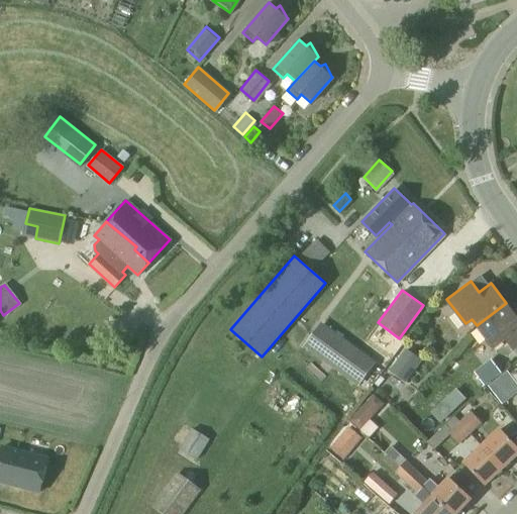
[(506,303),(477,325),(493,346),(506,337),(513,347),(516,344),(516,306),(512,311),(506,303)]
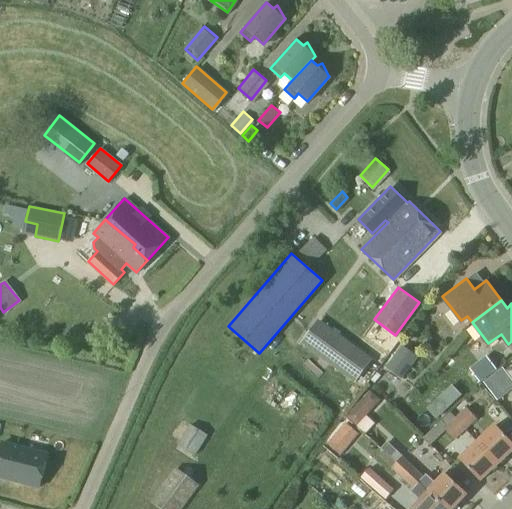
[(369,358),(317,320),(302,341),(354,379),(369,358)]
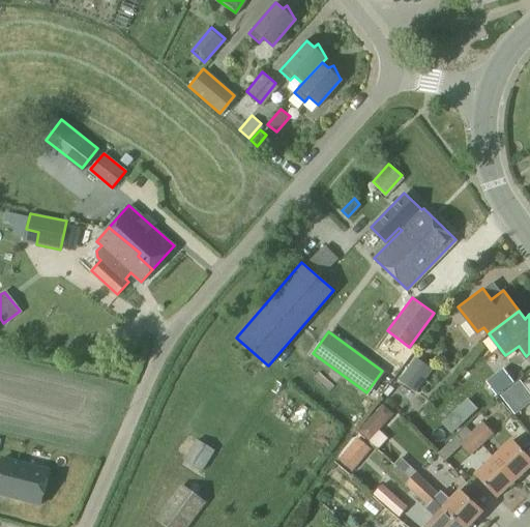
[(398,378),(415,390),(423,379),(407,367),(398,378)]
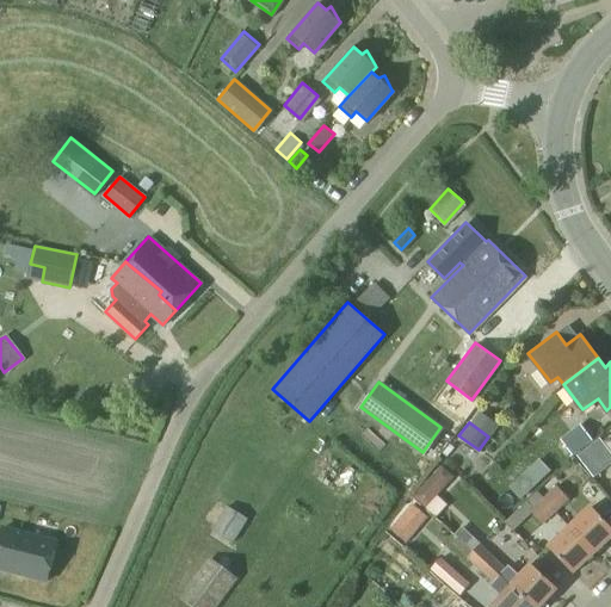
[(575,451),(591,439),(580,425),(561,439),(572,453),(575,451)]
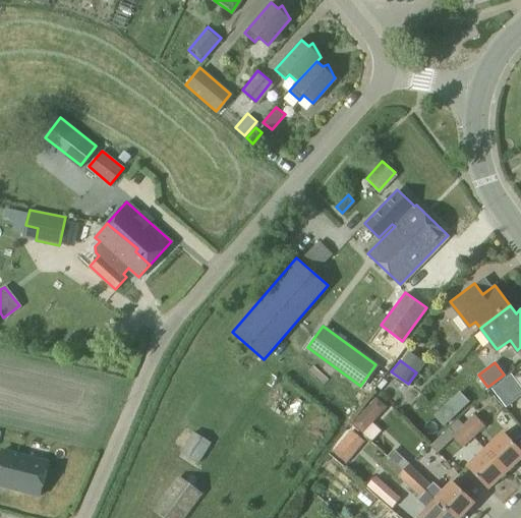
[(386,406),(377,398),(367,407),(377,415),(386,406)]
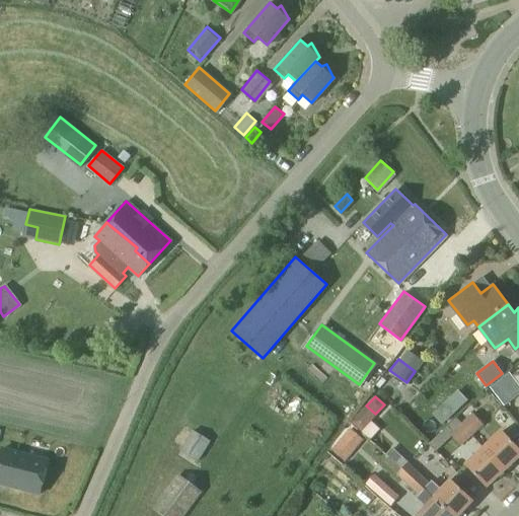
[(461,423),(470,433),(482,423),(472,412),(461,423)]
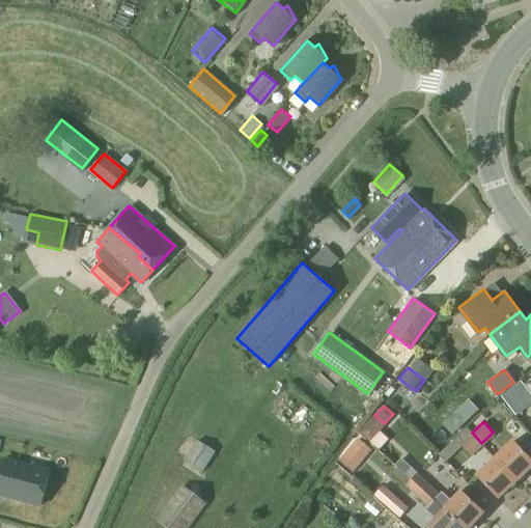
[(173,453),(201,472),(215,449),(187,433),(173,453)]
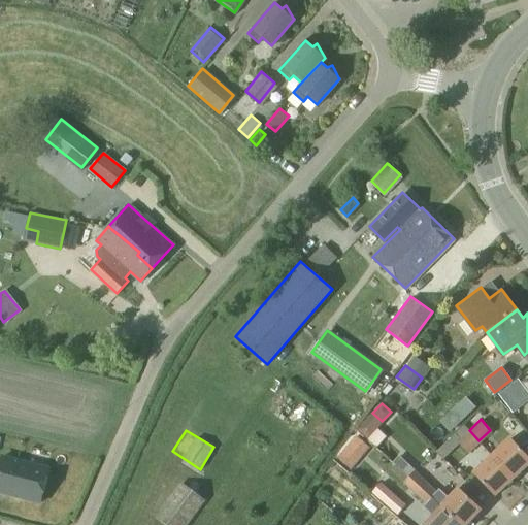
[(479,440),(469,430),(457,440),(467,452),(479,440)]
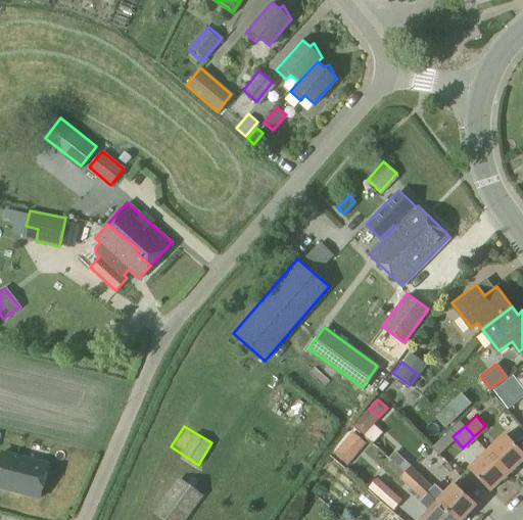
[(365,441),(351,431),(333,453),(346,464),(365,441)]
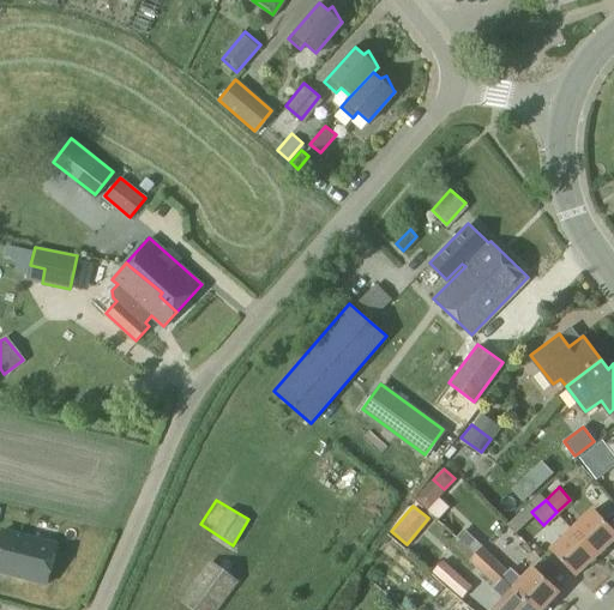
[(572,527),(597,555),(613,538),(613,530),(594,508),(572,527)]
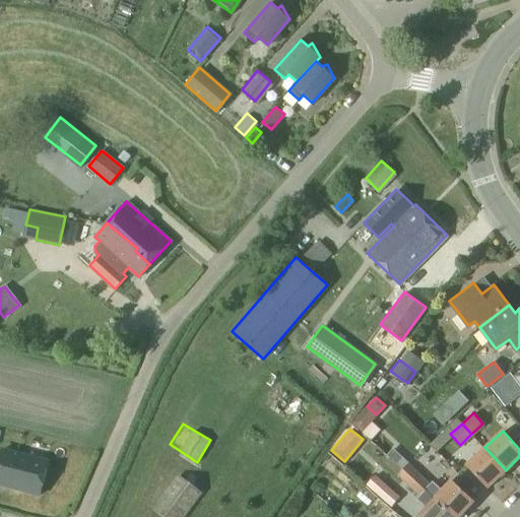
[(354,459),(362,470),(384,457),(377,446),(354,459)]
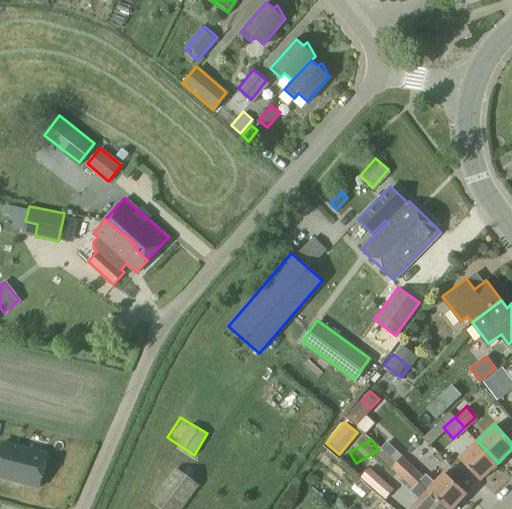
[(498,463),(477,440),(459,457),(480,479),(498,463)]
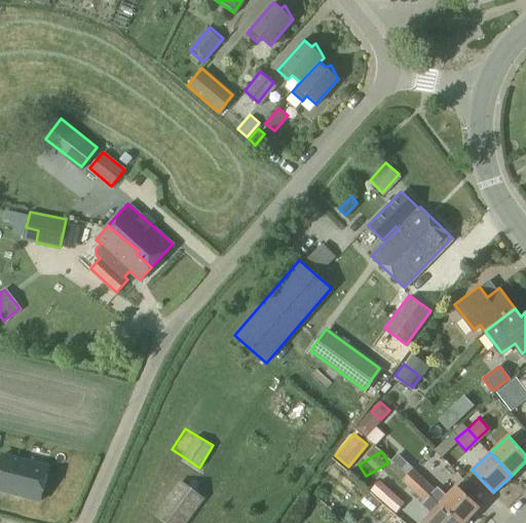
[(406,475),(412,468),(396,453),(389,459),(392,462),(406,475)]
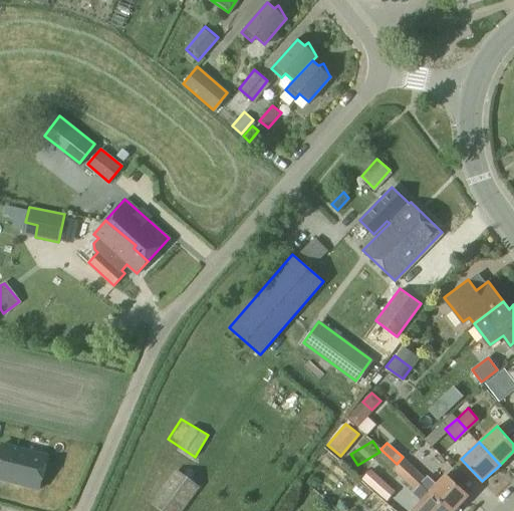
[(48,456),(2,444),(0,451),(0,478),(39,489),(48,456)]
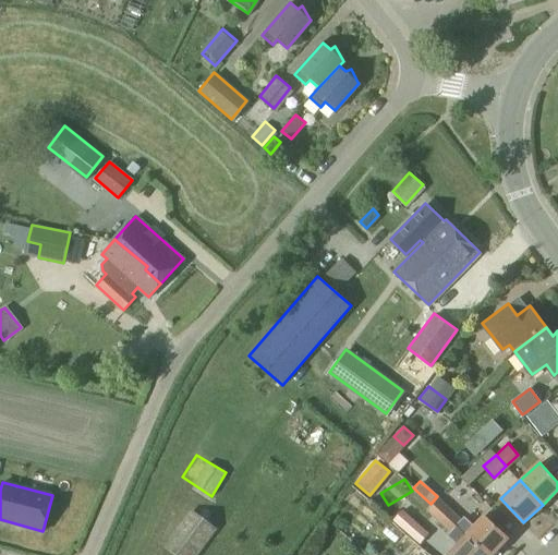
[(426,508),(427,508),(429,505),(431,504),(416,491),(412,495),(426,508)]
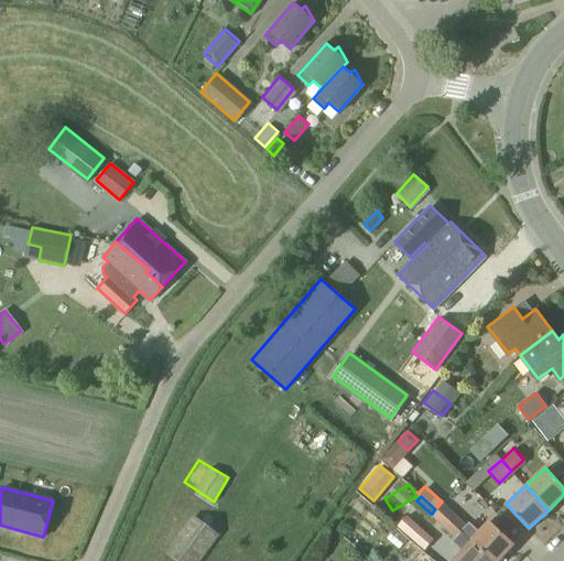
[(437,519),(445,526),(451,520),(447,518),(453,513),(442,502),(435,509),(434,510),(432,514),(437,519)]
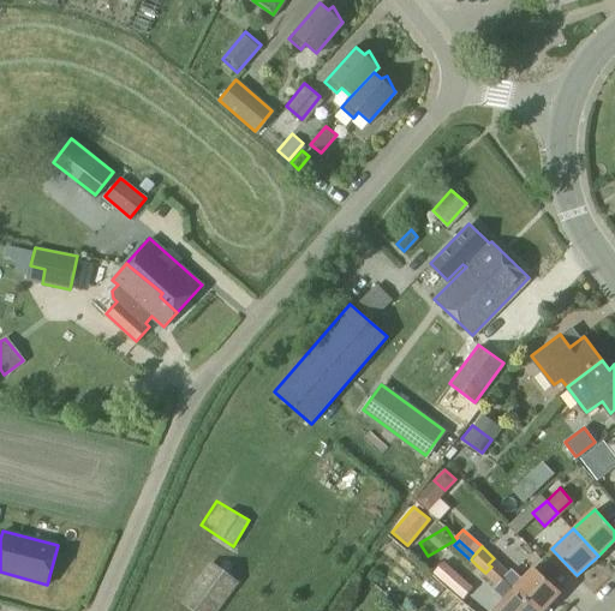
[(485,573),(497,585),(505,577),(509,571),(494,558),(488,564),(491,567),(485,573)]
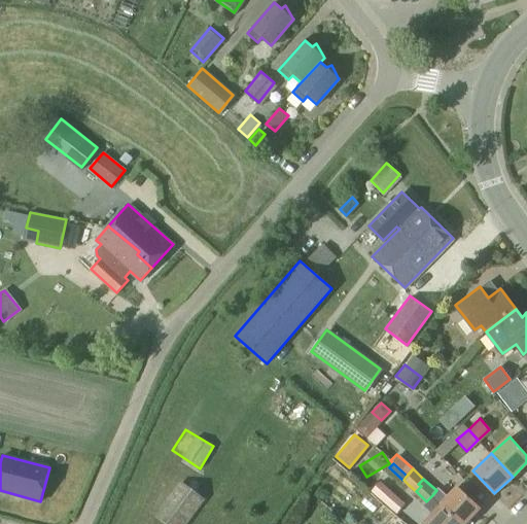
[(156,516),(167,523),(184,523),(204,497),(182,481),(156,516)]
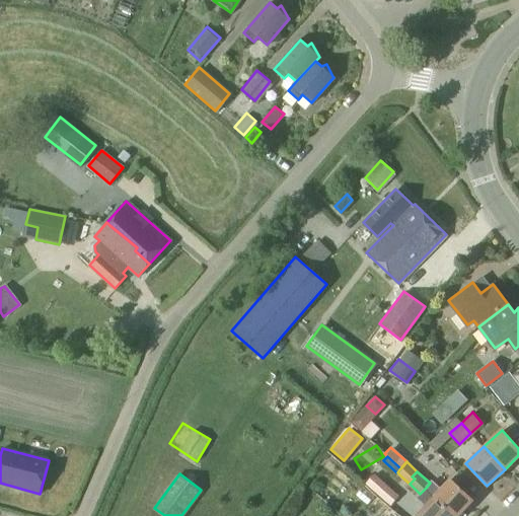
[(398,495),(373,473),(364,484),(389,506),(398,495)]
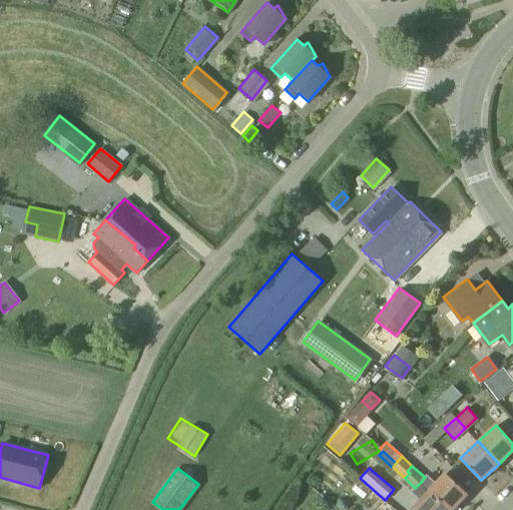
[(425,477),(421,482),(440,500),(450,509),(451,509),(468,492),(445,472),(436,482),(427,475),(425,477)]
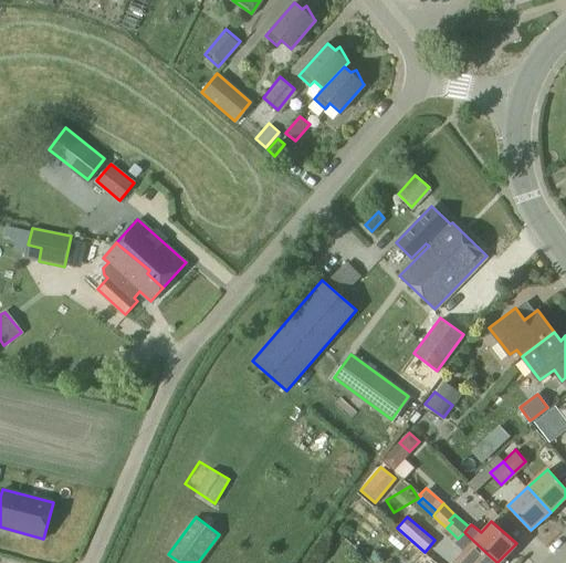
[(464,532),(458,539),(454,542),(464,551),(454,562),(456,562),(496,562),(485,552),(464,532)]
